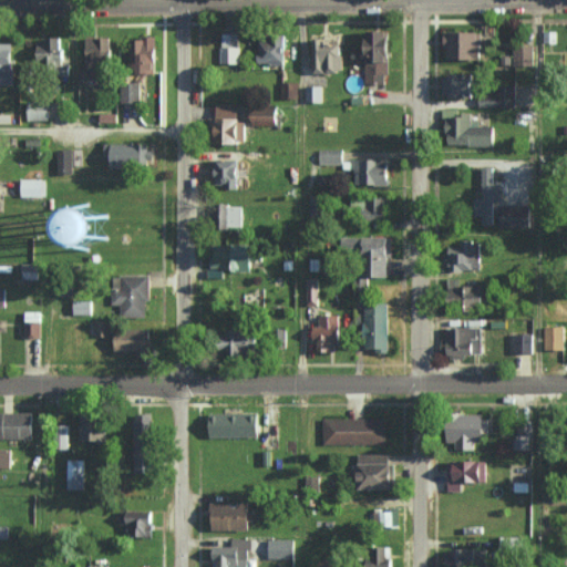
[(391,83),(390,30),(371,30),(371,61),(366,61),(366,83),(391,83)]
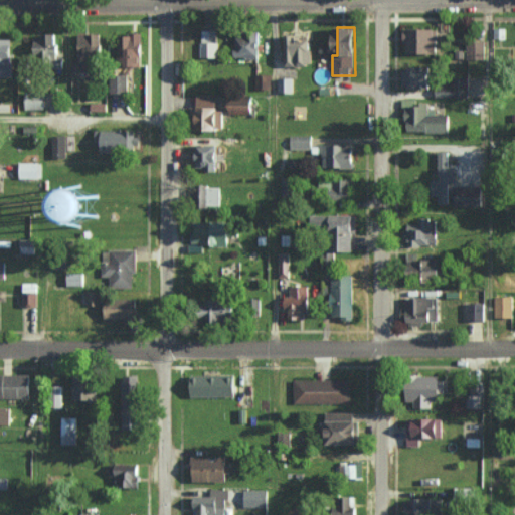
[(438,52),(439,28),(405,27),(405,52),(438,52)]
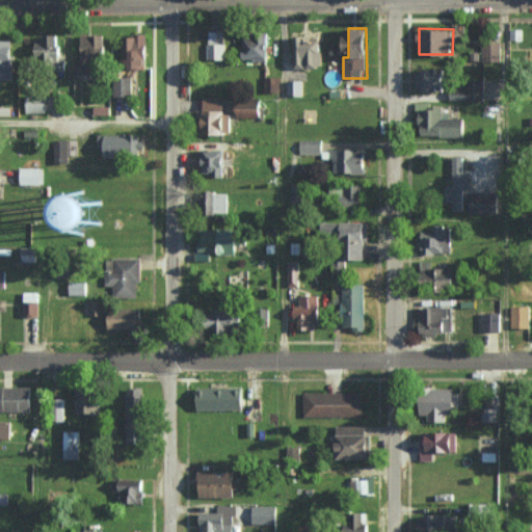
[(208,58),(225,58),(225,31),(208,30),(208,58)]
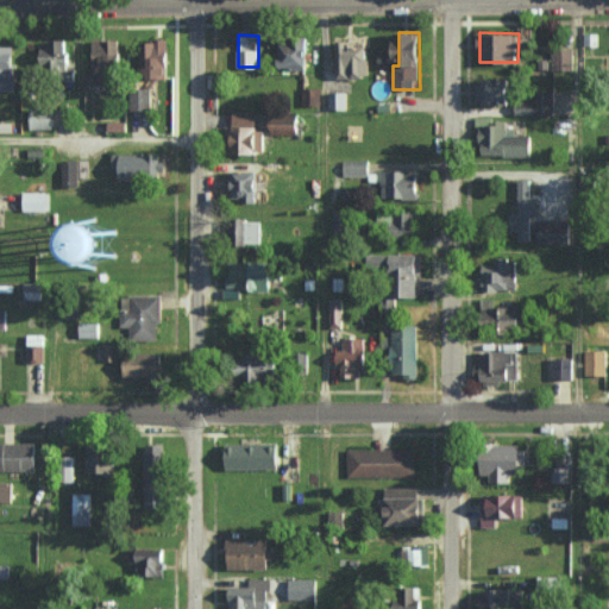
[(307,38),(278,38),(280,68),(307,68),(307,38)]
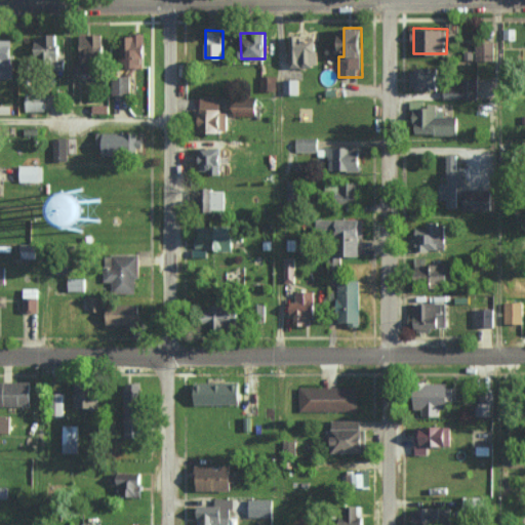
[(61,35),(36,34),(35,56),(59,57),(61,35)]
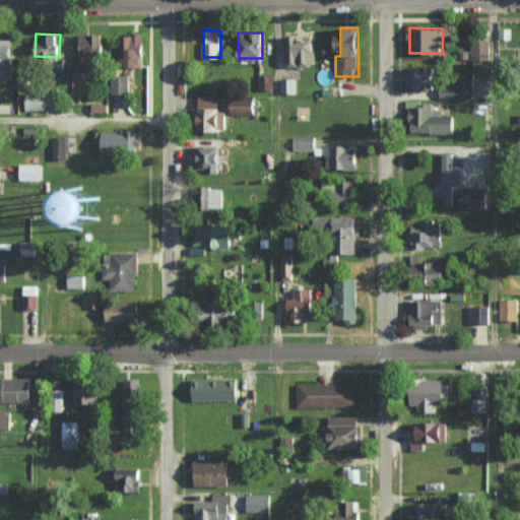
[(81,72),(103,72),(102,34),(80,34),(81,72)]
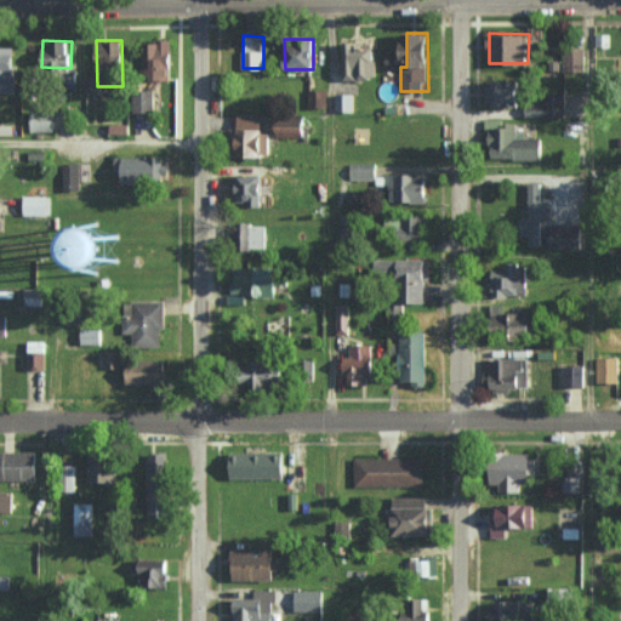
[(174,40),(144,40),(144,78),(172,79),(174,40)]
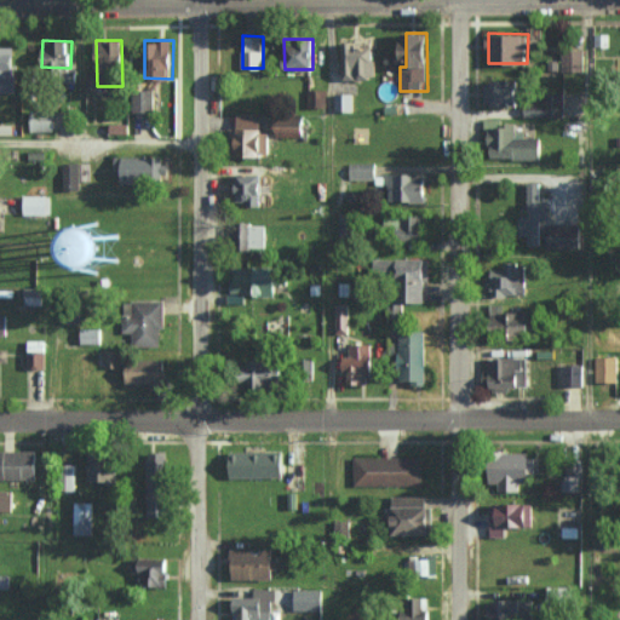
[(374,44),(343,42),(343,78),(373,79),(374,44)]
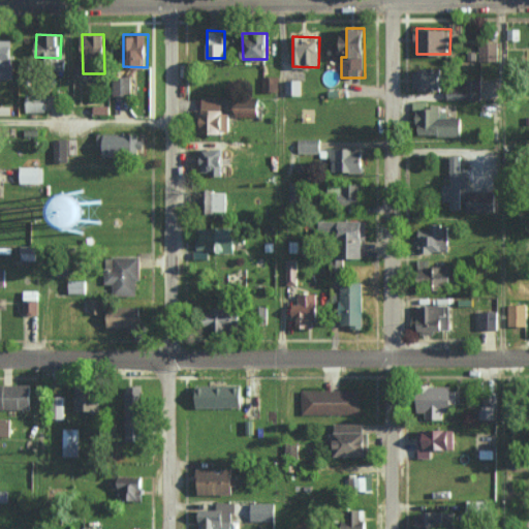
[(0,78),(14,79),(14,39),(0,38),(0,78)]
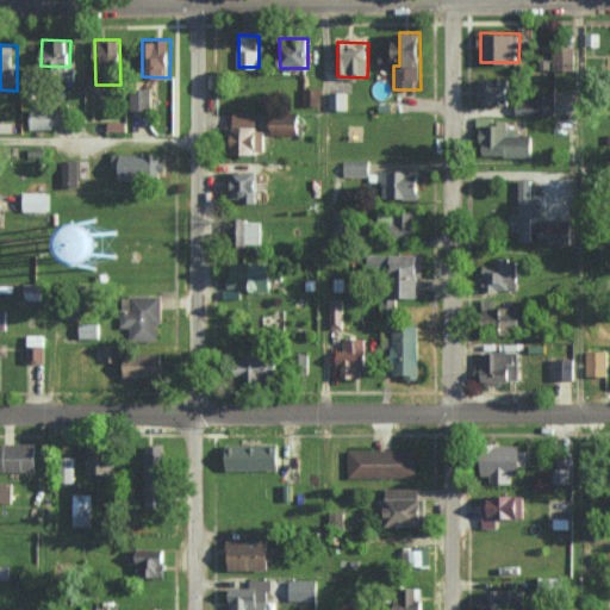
[(552,70),(573,69),(573,49),(552,50),(552,70)]
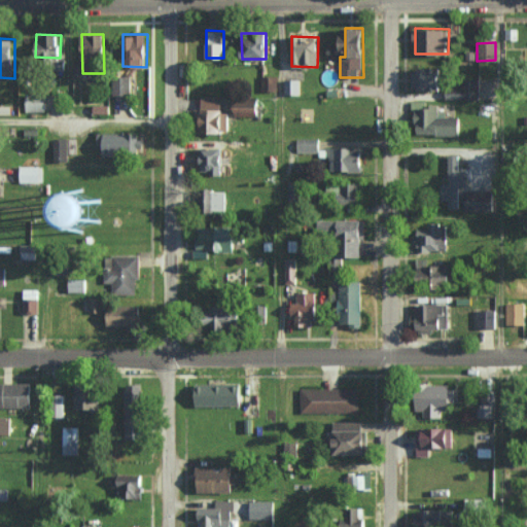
[(411,68),(412,90),(443,90),(443,68),(411,68)]
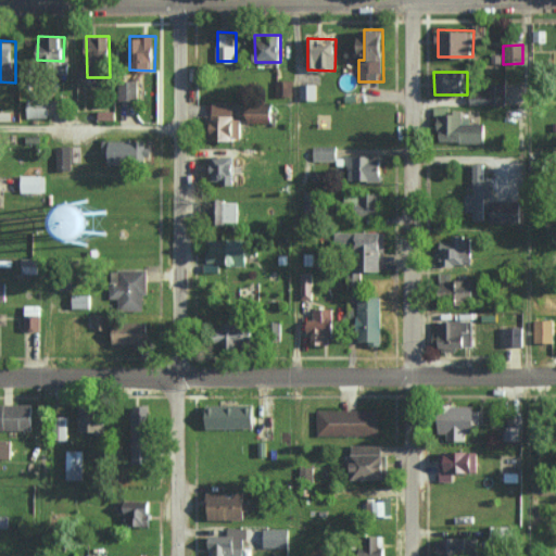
[(291,96),(292,80),(277,79),(276,96),(291,96)]
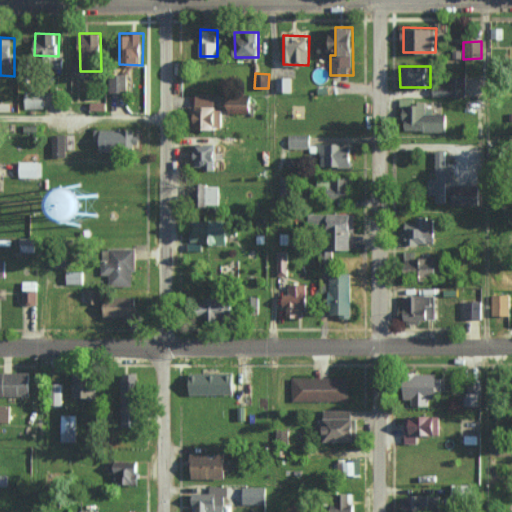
[(110,92),(127,92),(127,74),(110,74),(110,92)]
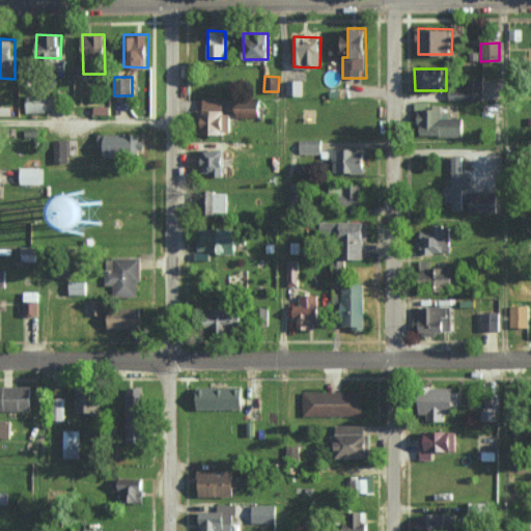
[(484,80),(467,79),(466,88),(449,87),(449,100),(483,101),(484,80)]
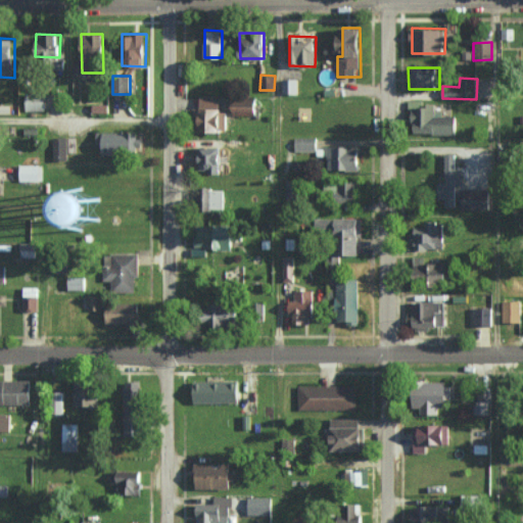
[(298,94),(298,79),(283,79),(283,94),(298,94)]
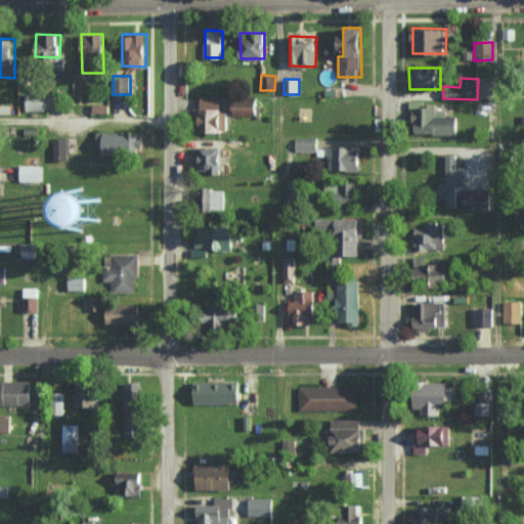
[(221,96),(202,96),(201,131),(227,131),(227,111),(221,111),(221,96)]
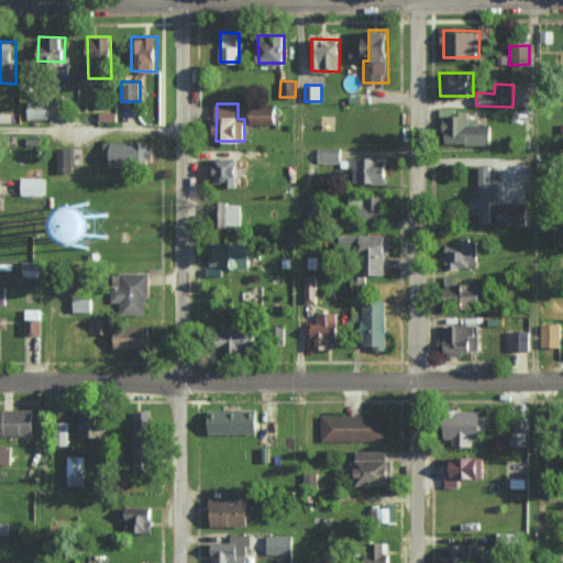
[(252,123),(277,124),(278,107),(253,106),(252,123)]
